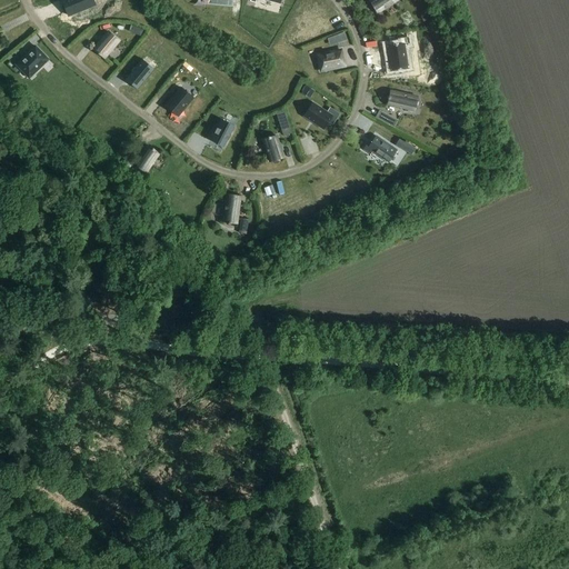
[(92,0),(63,0),(62,1),(68,16),(96,6),(92,0)]
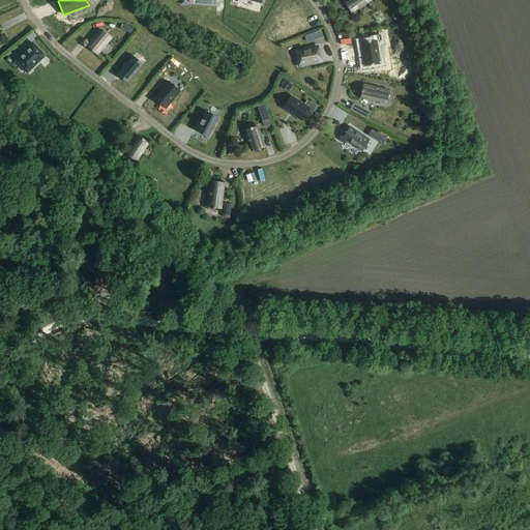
[(346,0),(344,2),(351,13),(371,0),(346,0)]
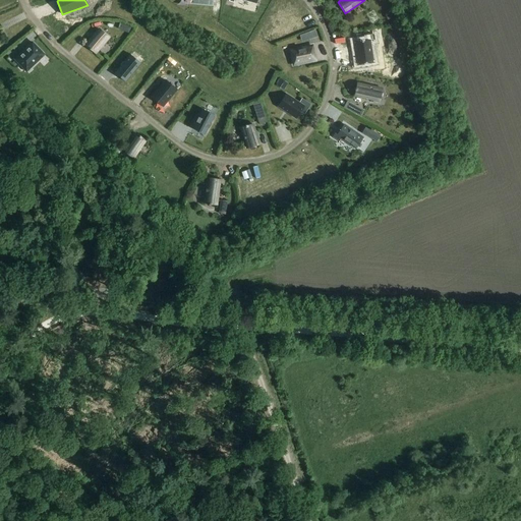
[(385,14),(388,20),(394,17),(391,12),(385,14)]
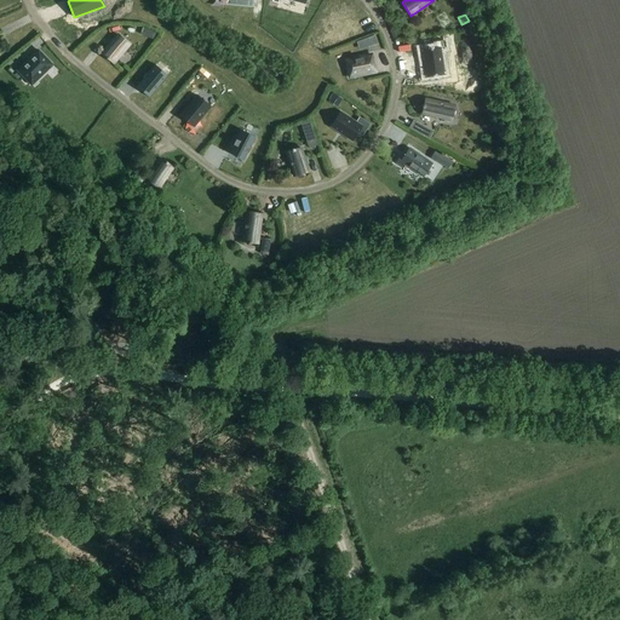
[(374,36),(366,39),(368,47),(378,44),(374,36)]
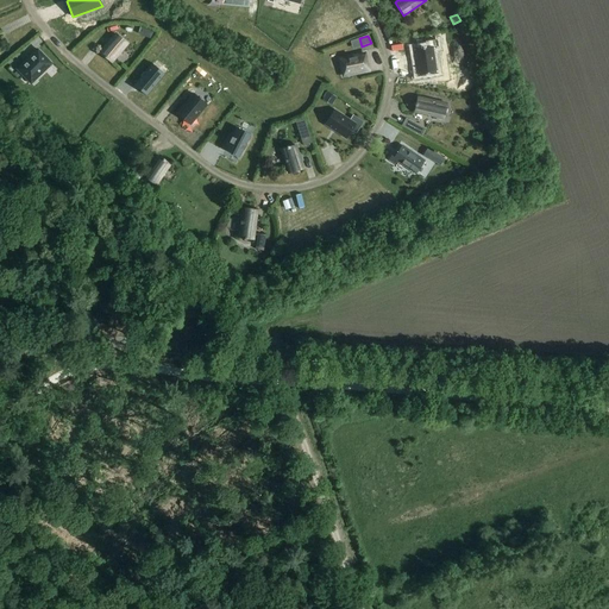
[(113,64),(129,46),(117,37),(101,55),(107,60),(106,61),(107,62),(108,61),(113,64)]
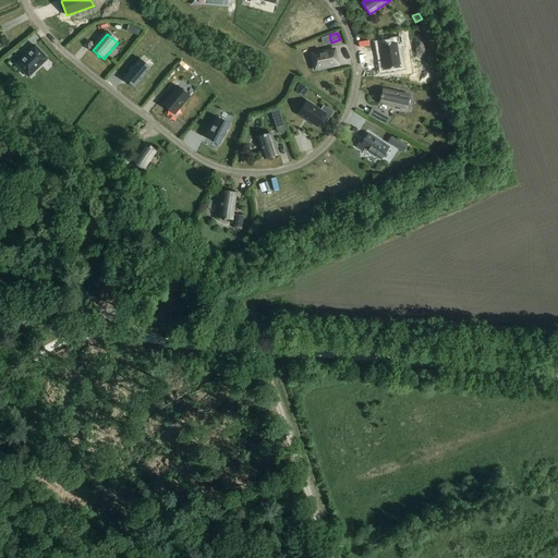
[(383,70),(399,68),(396,44),(399,44),(399,37),(387,39),(388,45),(379,46),(383,70)]
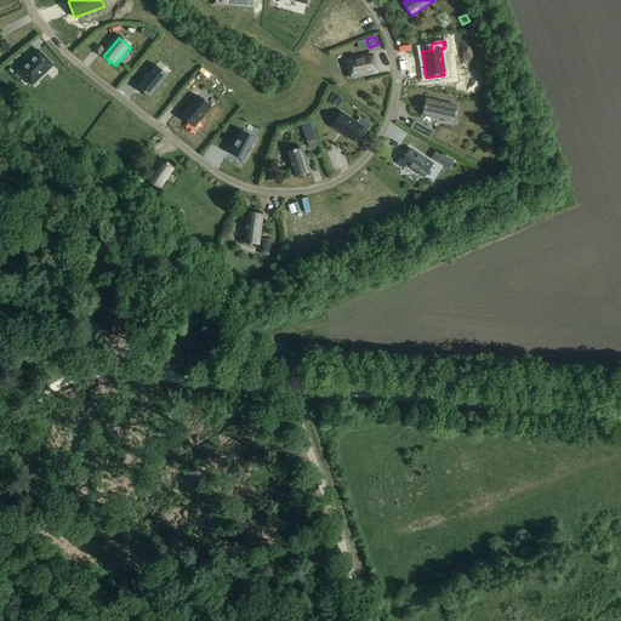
[(39,51),(18,70),(32,85),(53,66),(39,51)]
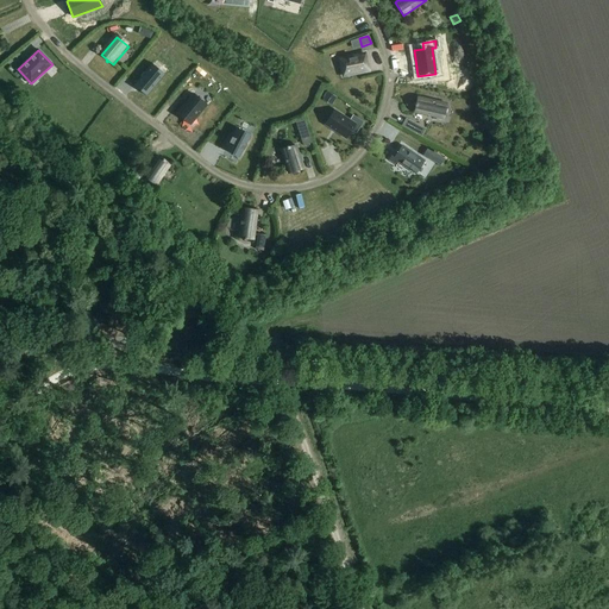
[(340,60),(344,76),(368,71),(365,55),(340,60)]
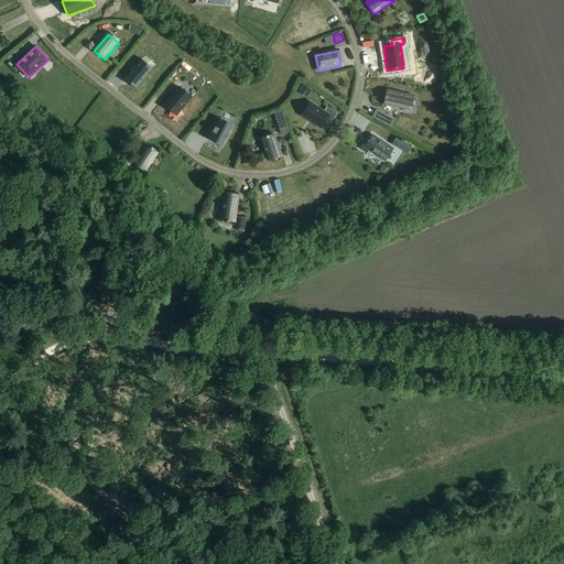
[(140,61),(125,78),(137,88),(152,71),(140,61)]
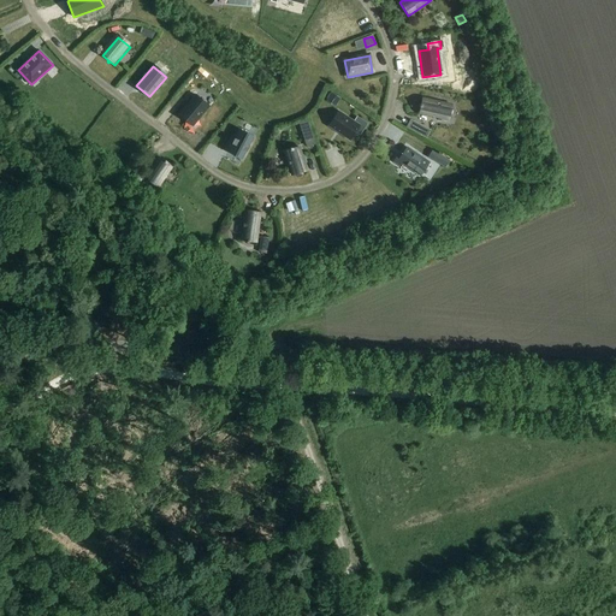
[(341,99),(331,93),(327,100),(336,106),(341,99)]
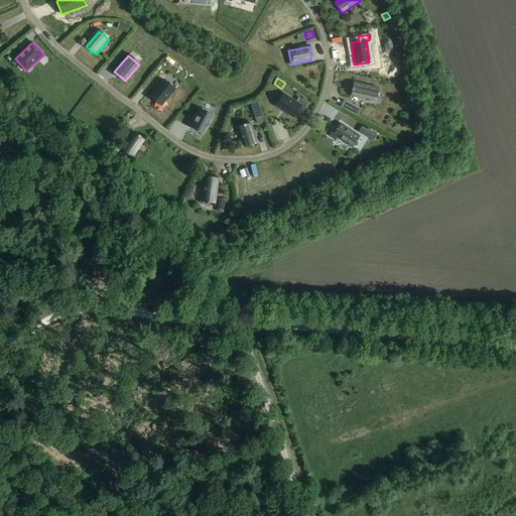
[(149,97),(161,107),(176,89),(164,79),(149,97)]
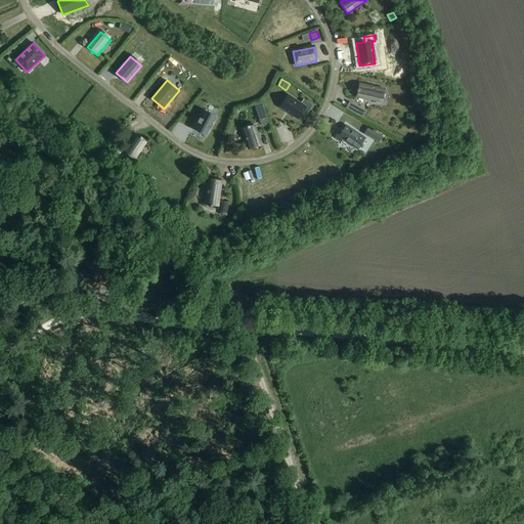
[(381,102),(384,90),(359,84),(358,90),(357,90),(356,91),(358,92),(357,97),(381,102)]
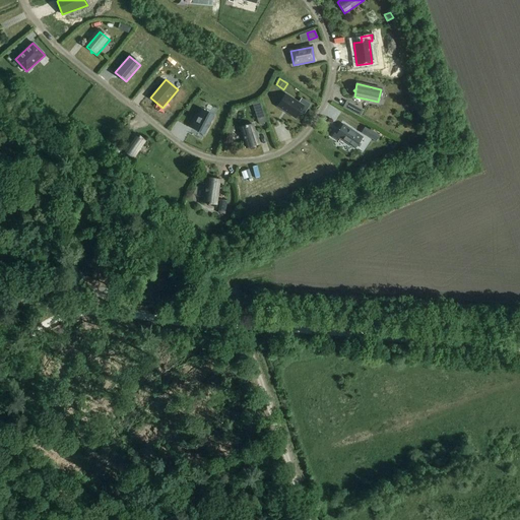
[(285,93),(276,107),(296,119),(305,106),(285,93)]
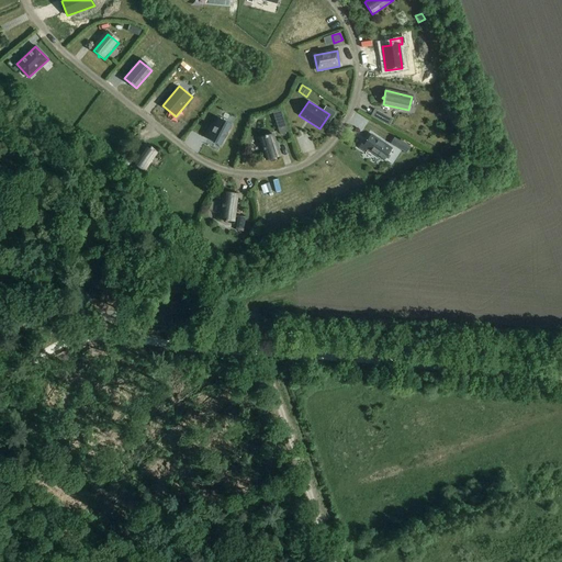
[(283,115),(281,110),(273,112),(274,119),(283,115)]
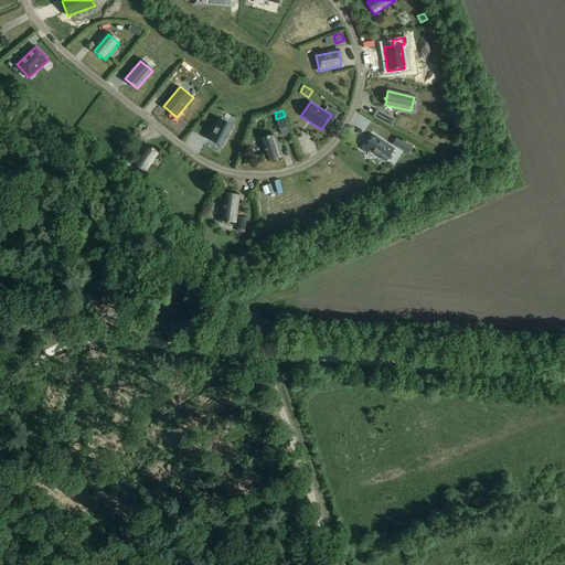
[(382,121),(385,116),(376,112),(373,117),(382,121)]
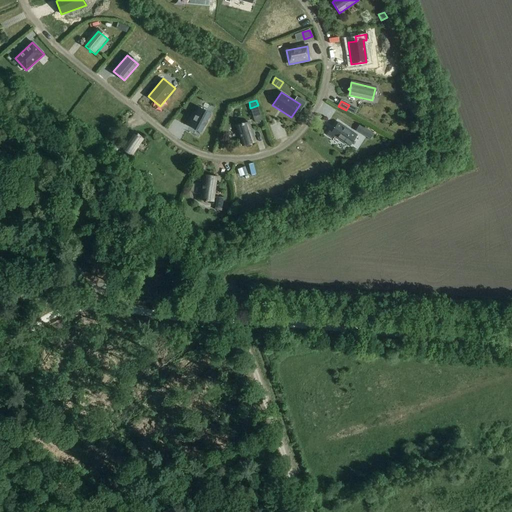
[(214,118),(202,110),(189,129),(201,137),(214,118)]
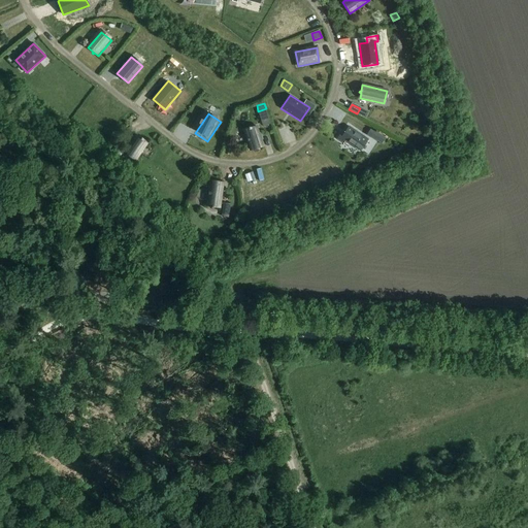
[(261,120),(263,126),(271,123),(269,118),(261,120)]
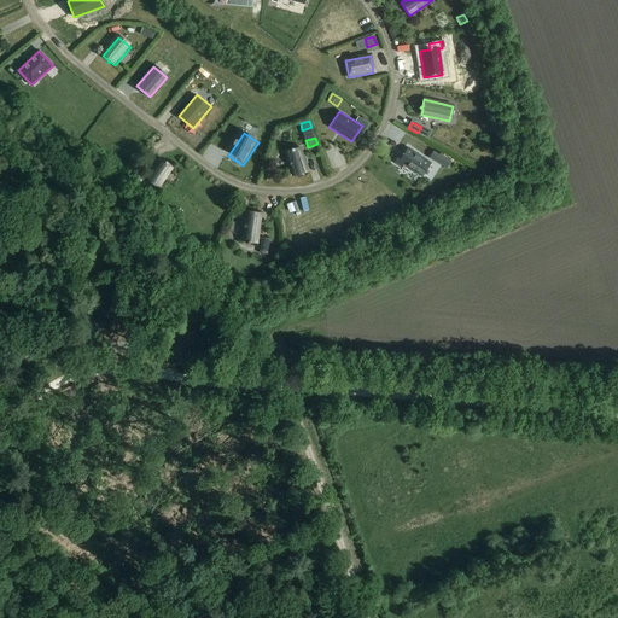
[(301,147),(285,152),(292,178),(309,172),(301,147)]
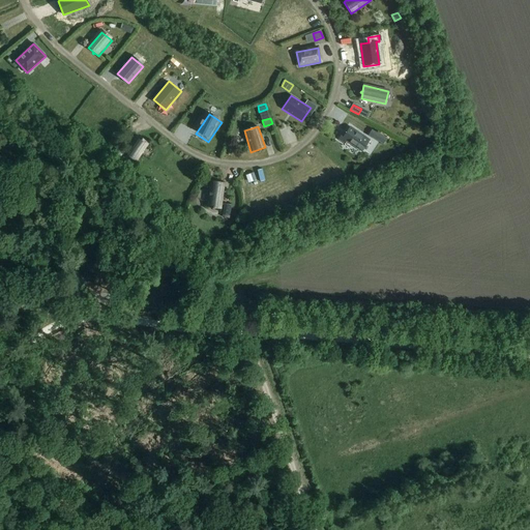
[(362,152),(370,141),(350,127),(344,137),(342,136),(339,140),(344,144),(346,141),(362,152)]
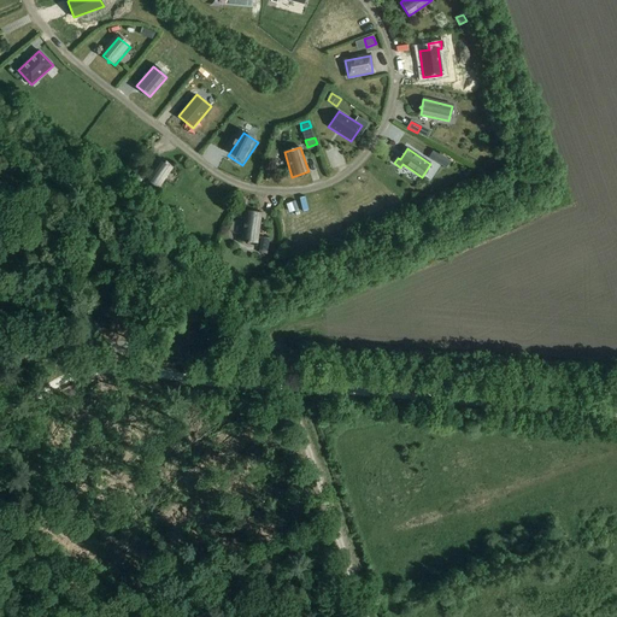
[(436,169),(439,164),(446,169),(451,160),(438,153),(434,151),(429,158),(433,160),(430,165),(436,169)]
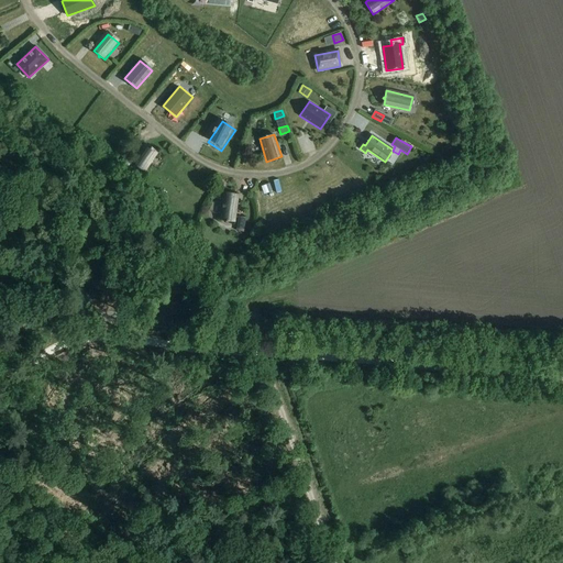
[(146,172),(158,154),(153,151),(154,150),(153,148),(152,150),(146,146),(134,164),(146,172)]
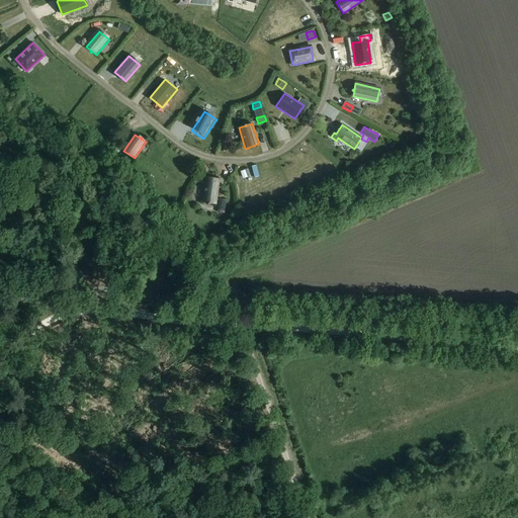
[(107,157),(113,161),(120,150),(114,146),(107,157)]
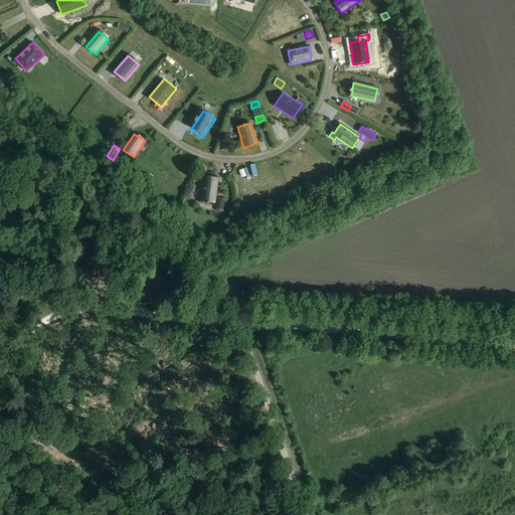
[(215,203),(218,179),(205,177),(202,201),(208,202),(208,203),(209,203),(210,202),(215,203)]
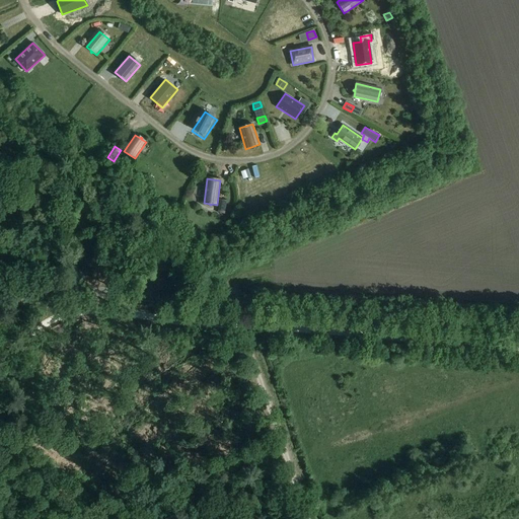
[(218,213),(225,214),(226,201),(219,201),(218,213)]
